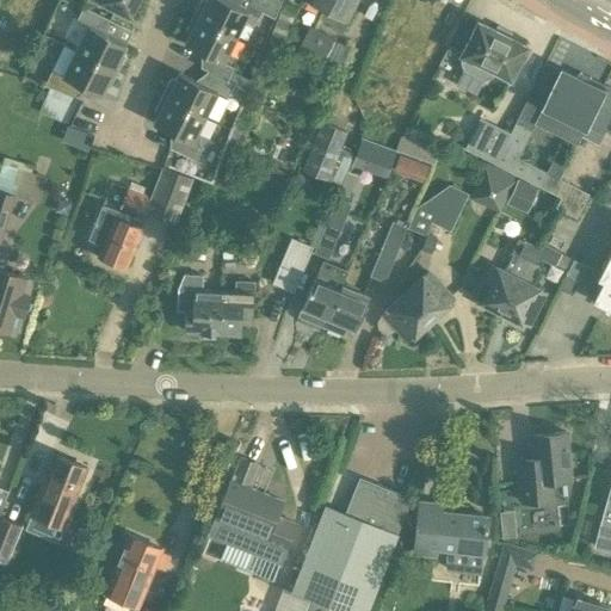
[(130,20),(140,0),(99,0),(98,5),(130,20)]
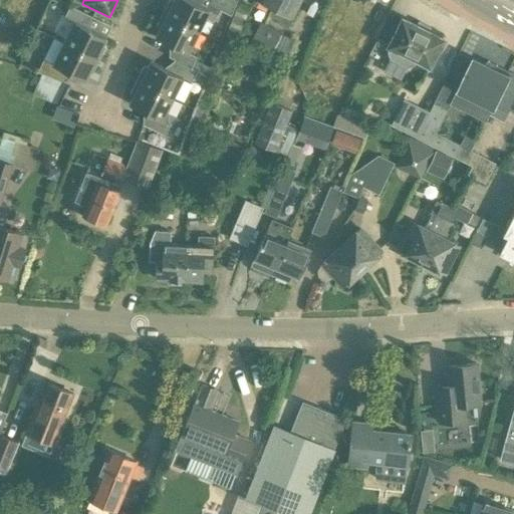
[(208,8),(190,0),(169,0),(162,13),(198,30),(205,17),(213,22),(217,13),(208,8)]
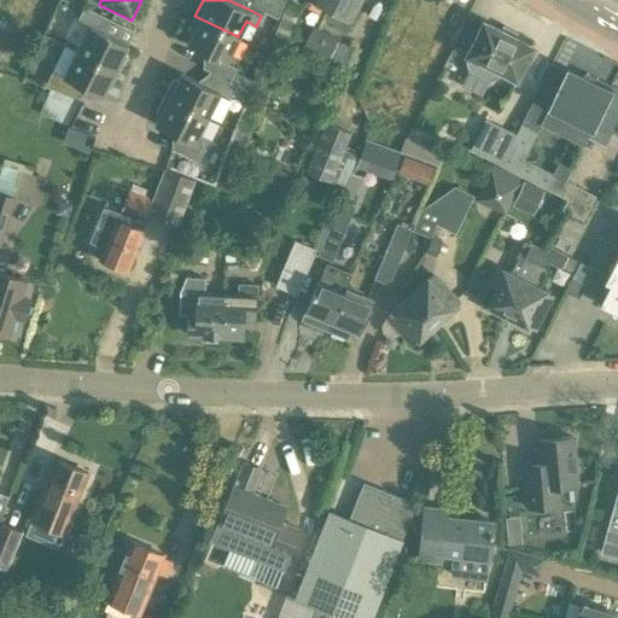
[(278,18),(283,5),(273,0),(251,0),(250,5),(278,18)]
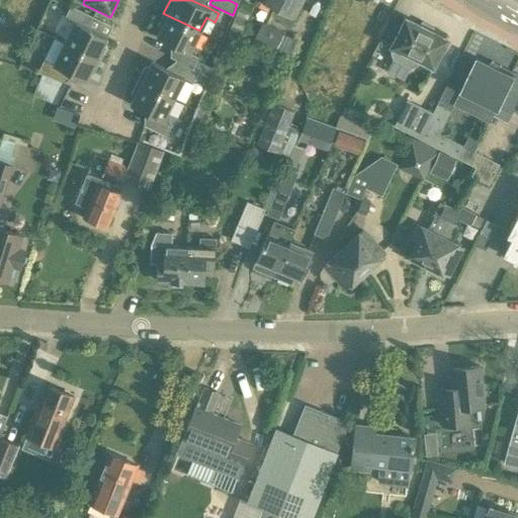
[(290,27),(304,0),(278,0),(275,7),(274,6),(270,15),(281,21),(280,23),(290,27)]
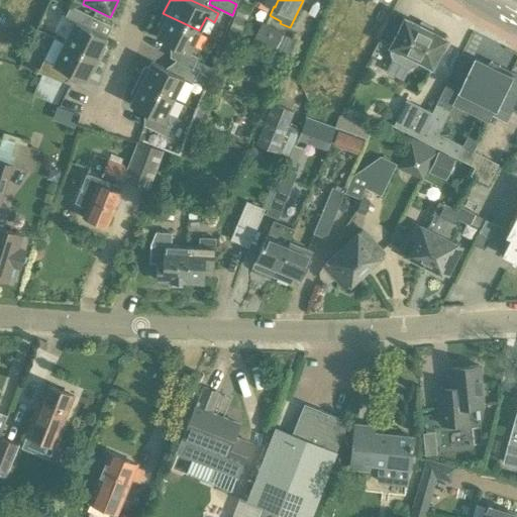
[(100,61),(106,47),(105,42),(107,37),(88,28),(93,17),(71,6),(65,17),(74,22),(64,43),(100,61)]
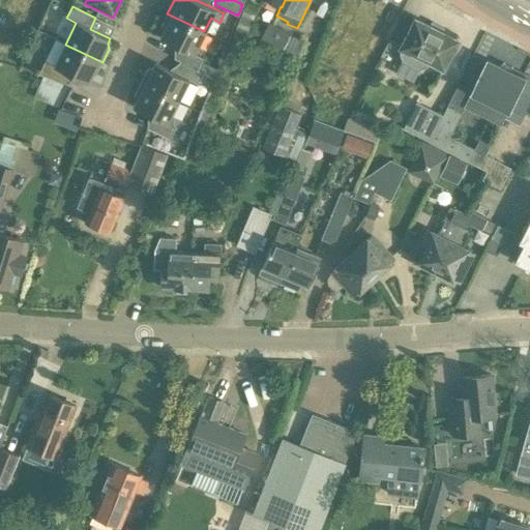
[(201,61),(203,58),(194,54),(204,31),(167,13),(160,27),(163,32),(160,37),(179,47),(174,58),(180,61),(197,69),(214,78),(217,70),(201,61)]
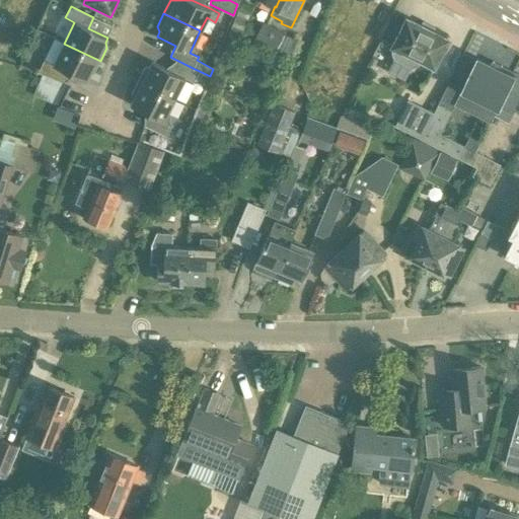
[(394,46),(391,52),(393,59),(412,68),(418,66),(421,60),(434,67),(447,40),(405,18),(392,45),(394,46)]
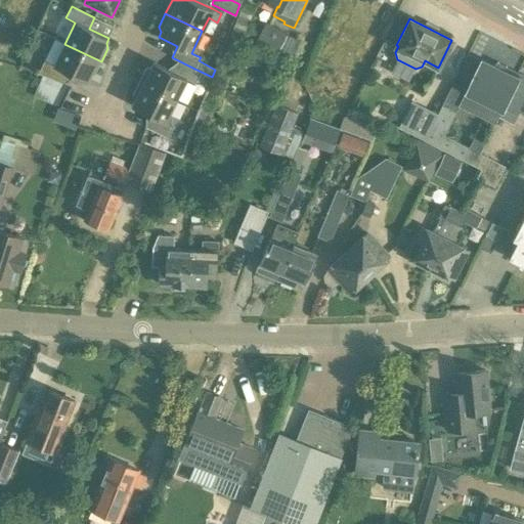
[(266,47),(277,28),(265,22),(255,41),(266,47)]
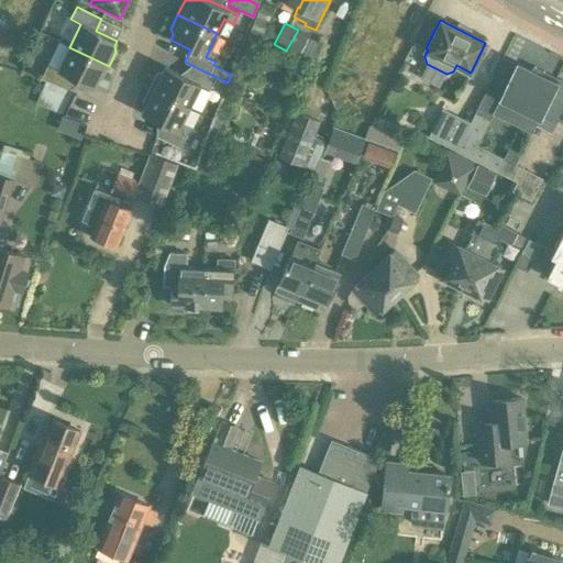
[(297,56),(298,54),(308,34),(298,30),(286,51),(297,56)]
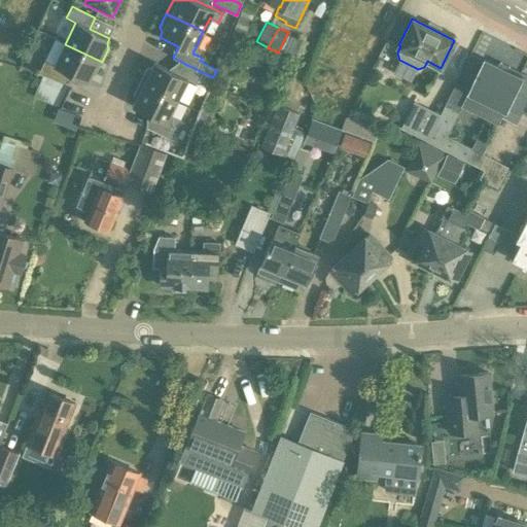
[(96,75),(102,62),(65,44),(55,65),(45,61),(39,73),(63,83),(68,72),(88,82),(90,77),(96,75)]
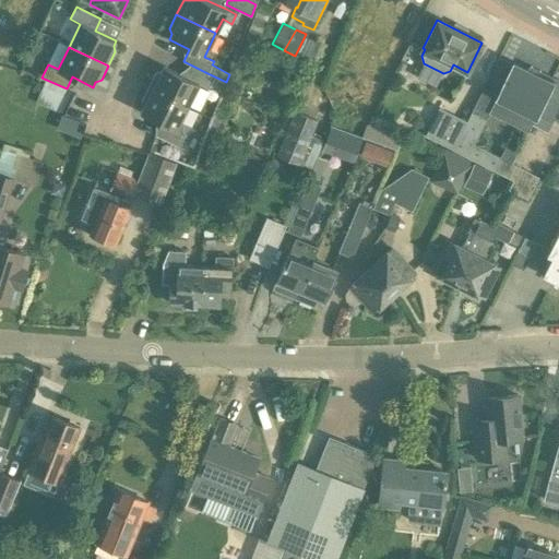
[(190,64),(183,75),(164,66),(161,71),(155,73),(149,87),(188,106),(199,83),(209,88),(210,86),(222,92),(226,82),(207,73),(190,64)]
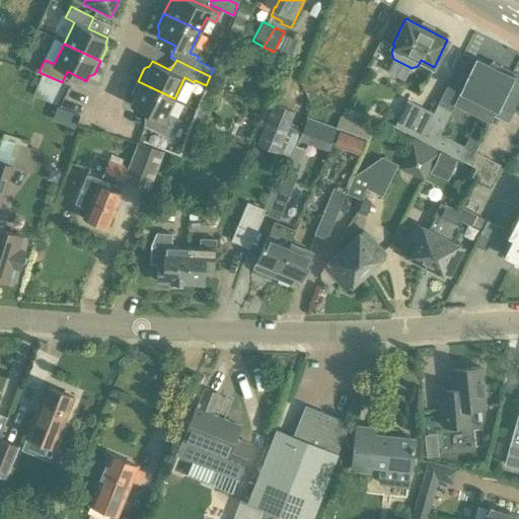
[(497,107),(500,102),(512,78),(476,60),(461,89),(497,107)]
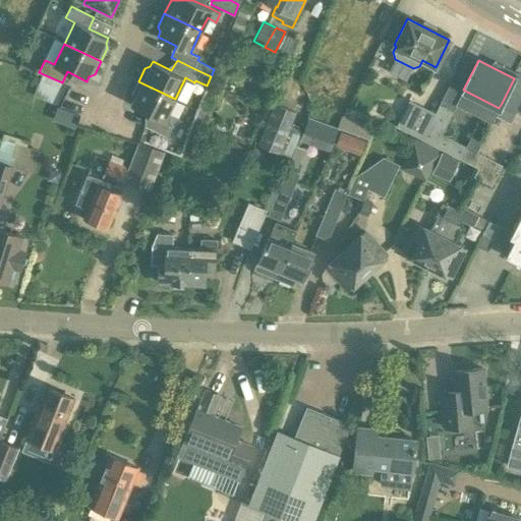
[(520,112),(520,74),(517,73),(514,78),(502,103),(499,108),(495,114),(509,121),(516,109),(520,112)]
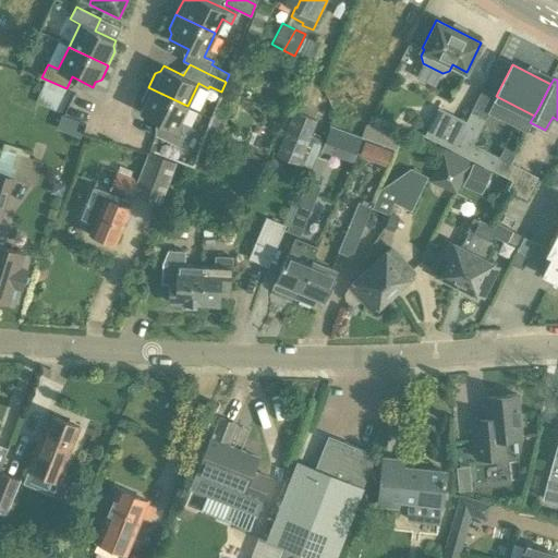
[(56,108),(63,92),(46,85),(39,101),(56,108)]
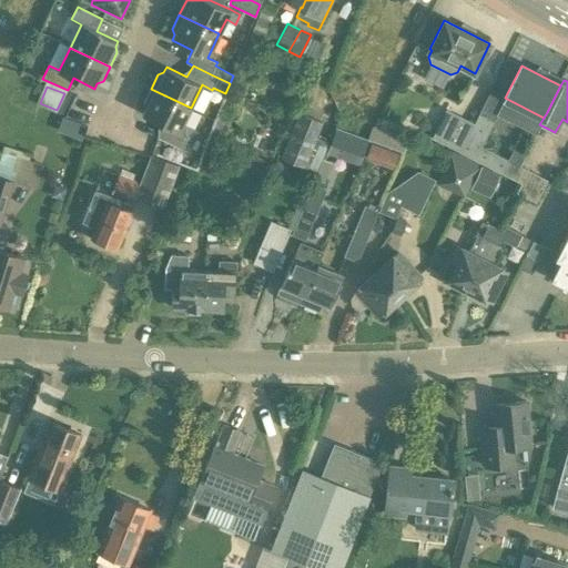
[(183,149),(189,137),(184,130),(186,125),(183,123),(191,108),(151,89),(144,103),(145,109),(143,114),(164,124),(158,137),(183,149)]
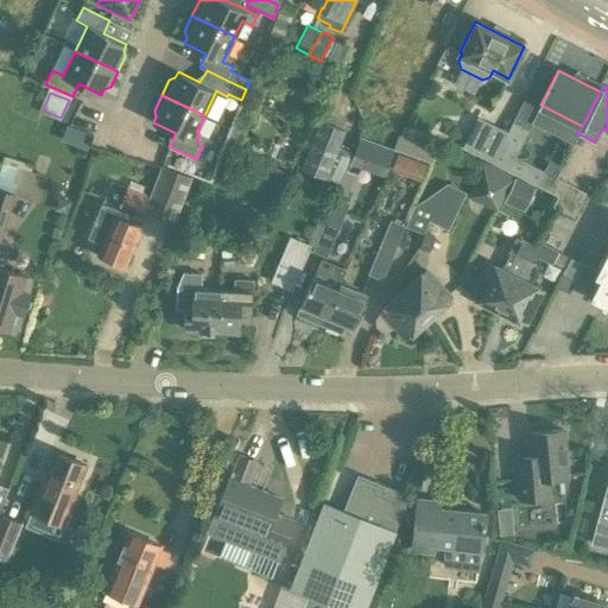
[(506,134),(476,119),(462,147),(492,162),(506,134)]
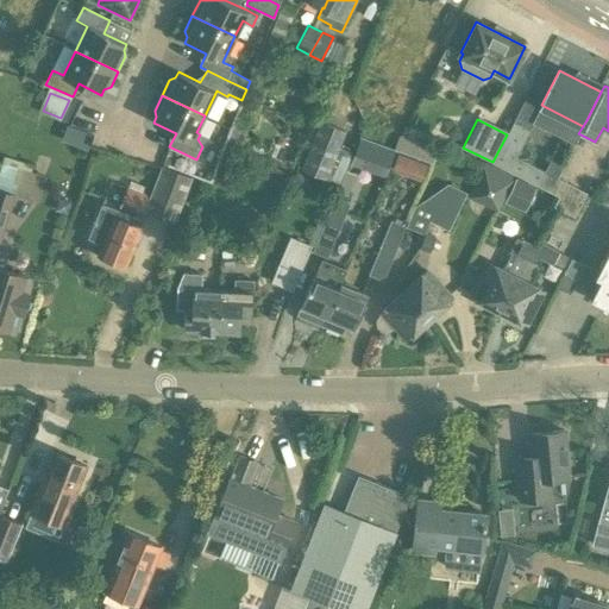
[(552,193),(559,180),(515,157),(531,127),(514,120),(507,135),(493,162),(552,193)]
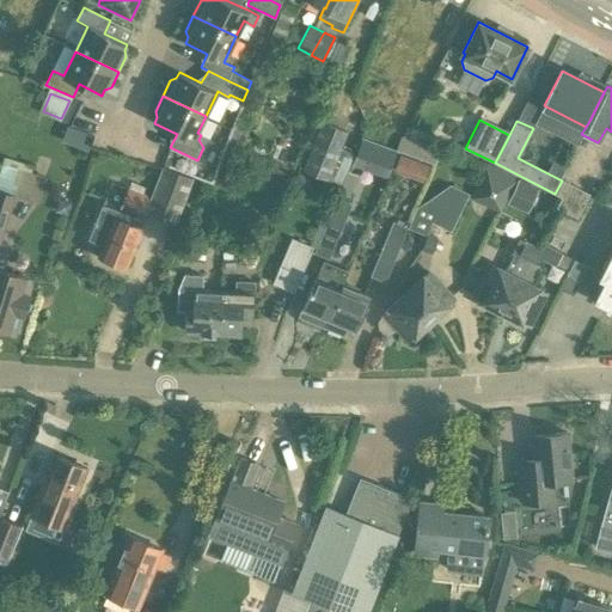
[(340,183),(352,153),(338,147),(346,132),(323,122),(304,169),(340,183)]
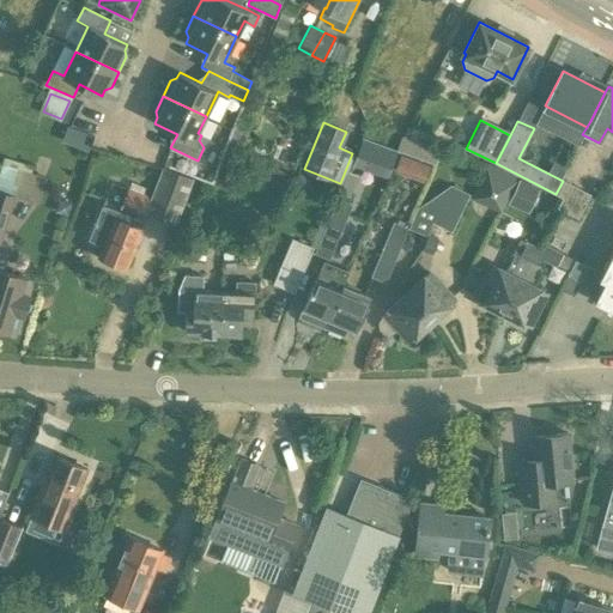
[(243,146),(249,131),(234,125),(228,139),(243,146)]
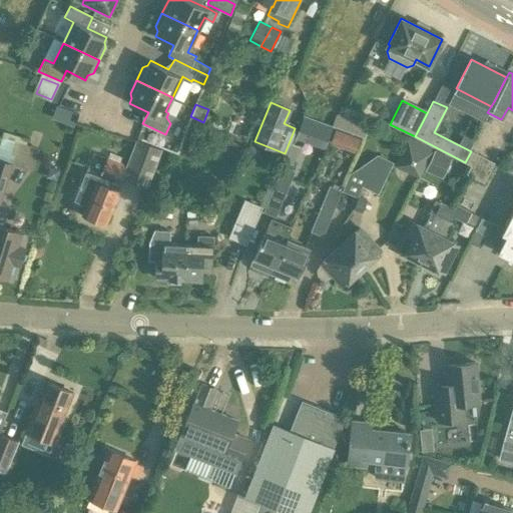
[(192,158),(205,124),(203,123),(203,122),(190,116),(177,152),(192,158)]
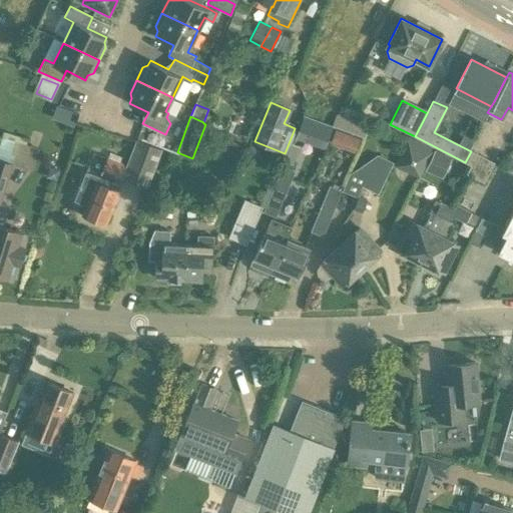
[(306,142),(314,120),(305,116),(297,138),(306,142)]
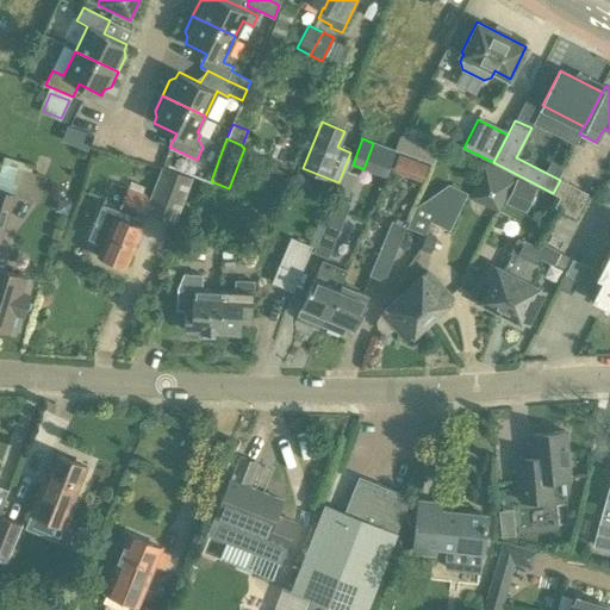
[(27,199),(36,173),(25,169),(26,163),(4,156),(0,166),(0,240),(0,241),(14,197),(27,199)]
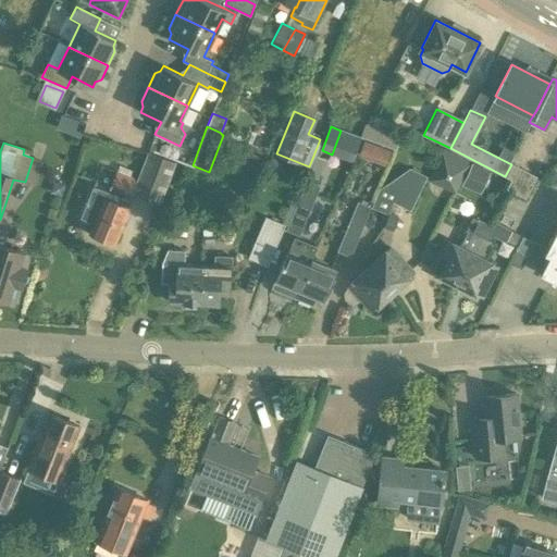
[(376,147),(364,143),(360,156),(372,160),(376,147)]
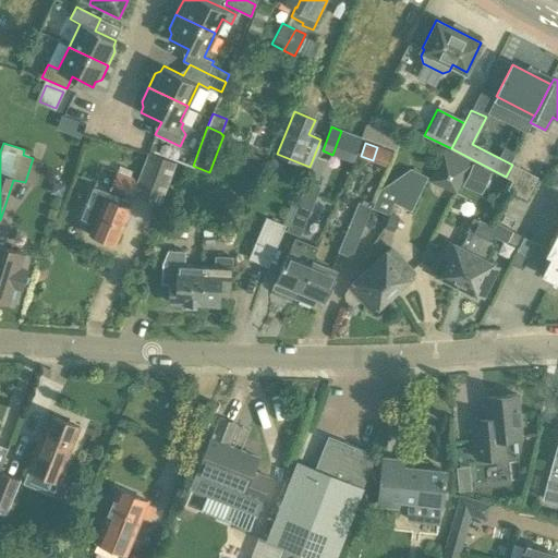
[(431,179),(457,192),(471,162),(445,150),(431,179)]
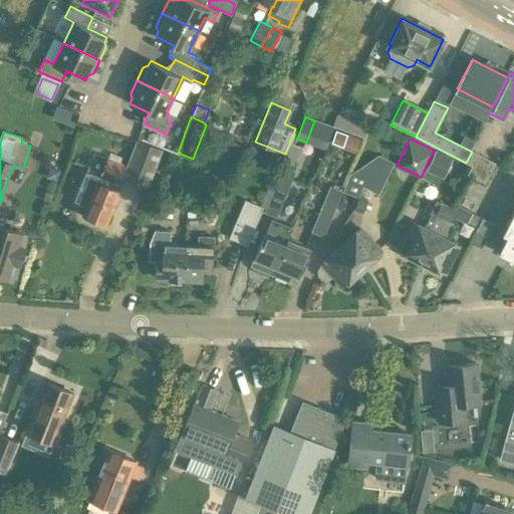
[(147,189),(163,151),(137,140),(126,165),(119,162),(121,157),(109,152),(107,157),(106,156),(100,171),(147,189)]
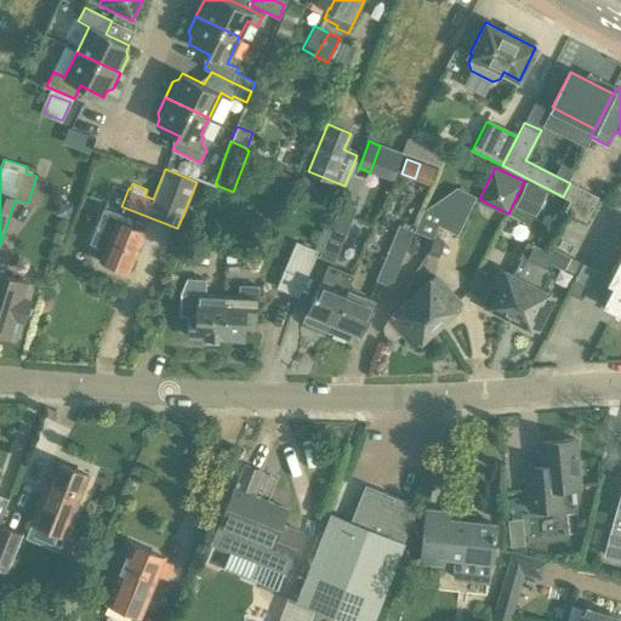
[(527,183),(517,203),(536,212),(546,192),(527,183)]
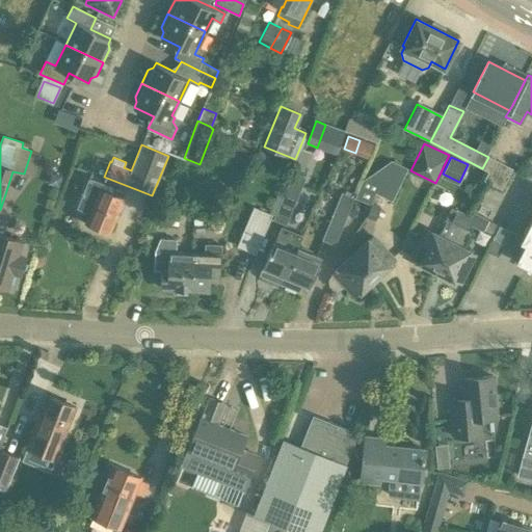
[(502,189),(512,168),(488,157),(482,168),(488,171),(484,180),(502,189)]
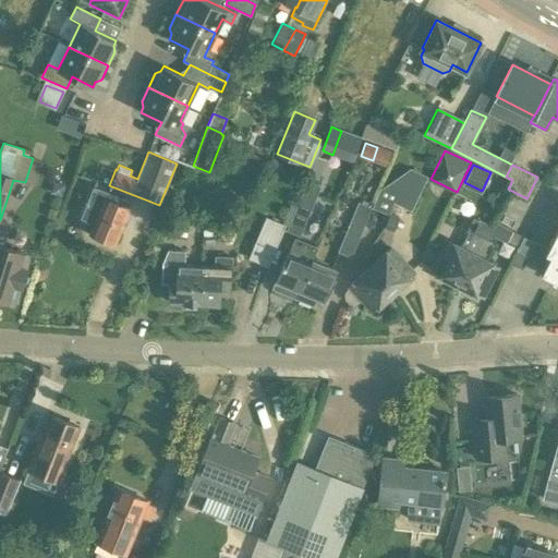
[(410,210),(427,177),(410,168),(379,190),(372,208),(388,215),(393,203),(410,210)]
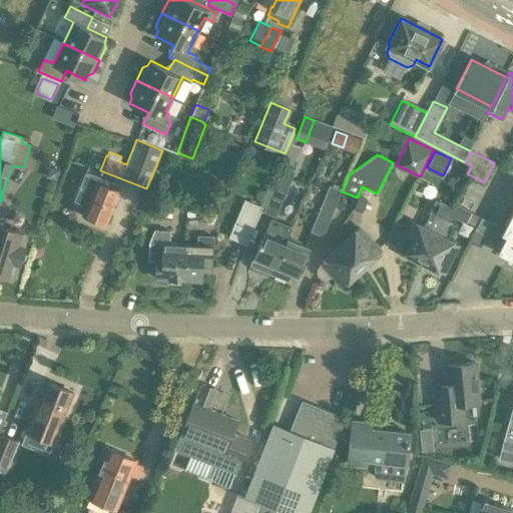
[(60,168),(49,165),(45,176),(56,180),(60,168)]
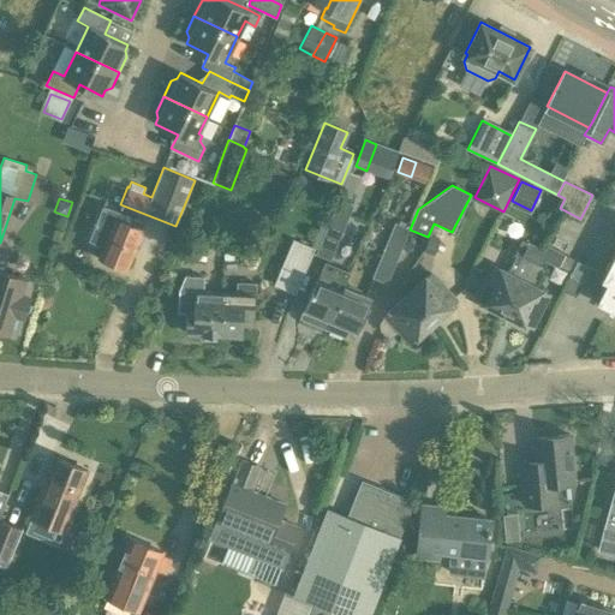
[(330,260),(353,204),(338,198),(315,254),(330,260)]
